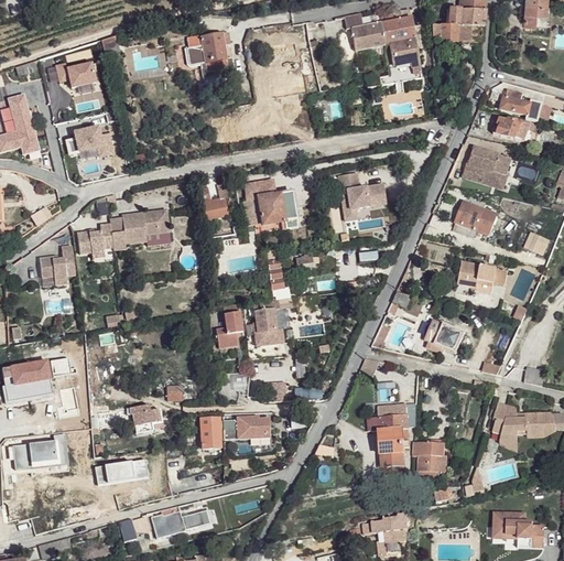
[(459,8),(485,9),(486,0),(461,0),(459,8)]
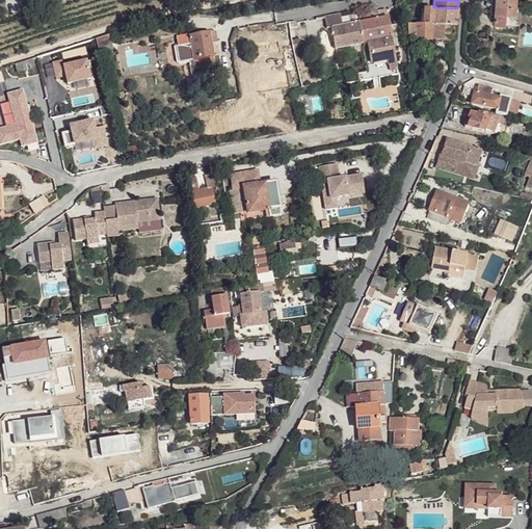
[(497,0),(496,21),(515,22),(517,0),(497,0)]
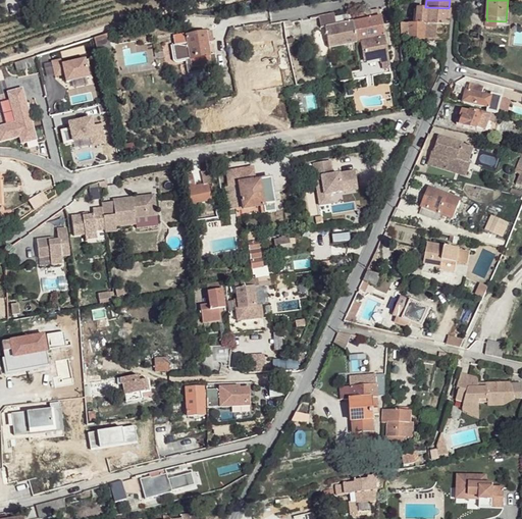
[(378,7),(371,9),(372,16),(379,14),(378,7)]
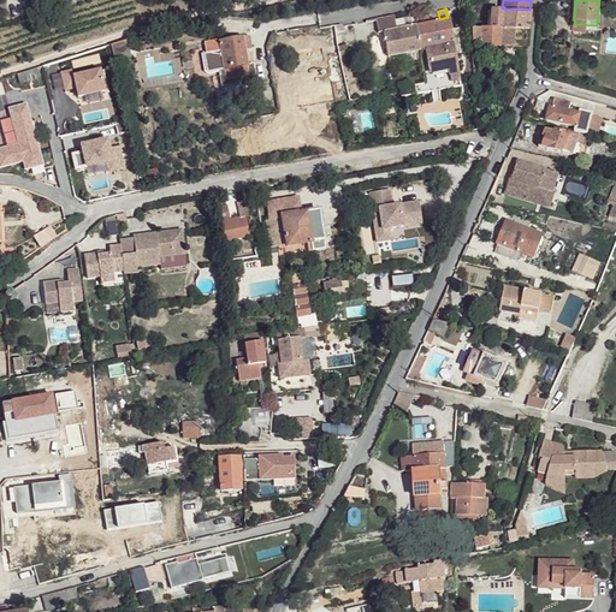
[(499,28),(527,29),(529,10),(502,9),(501,15),(490,15),(490,27),(499,28)]
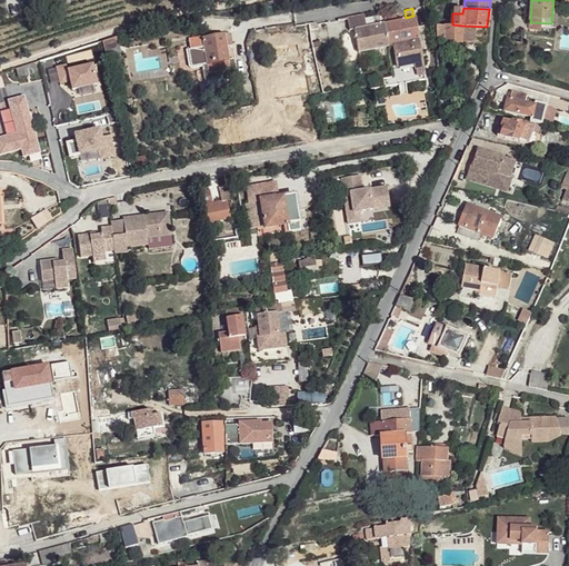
[(406,18),(405,10),(386,12),(388,21),(406,18)]
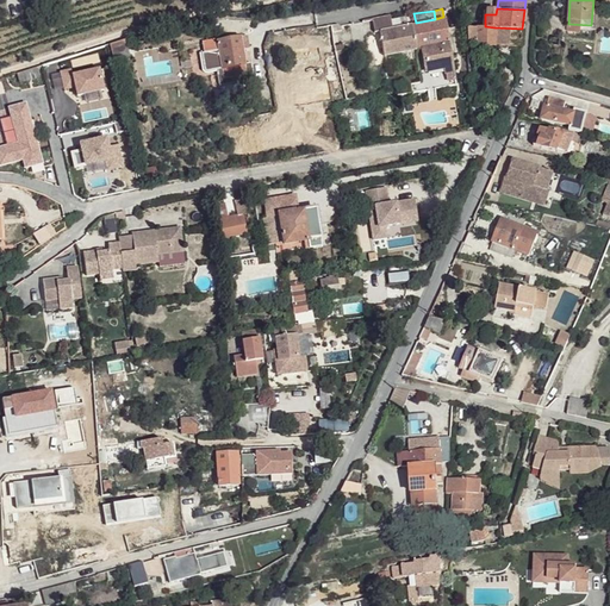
[(378,30),(416,23),(414,13),(388,19),(377,22),(378,30)]
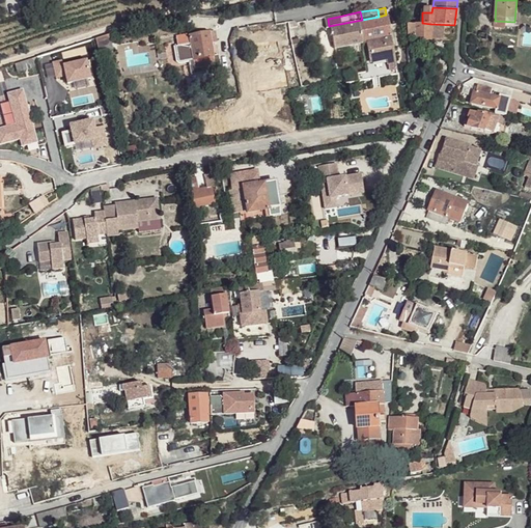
[(318,28),(329,26),(328,19),(338,17),(338,12),(316,17),(318,28)]
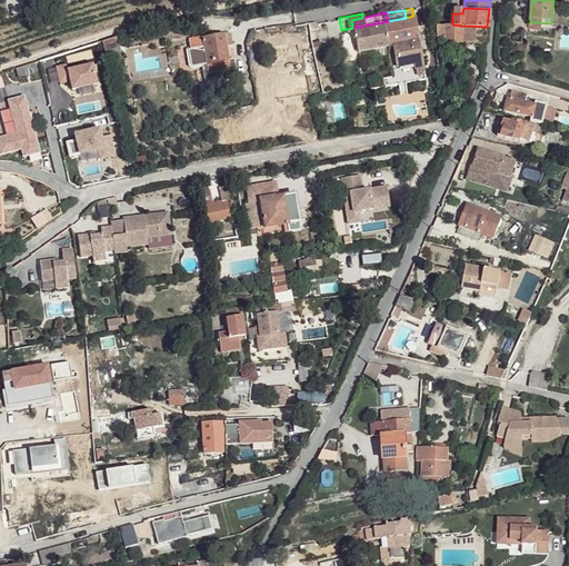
[(388,21),(392,43),(397,65),(415,62),(416,68),(423,67),(413,16),(406,18),(388,21)]
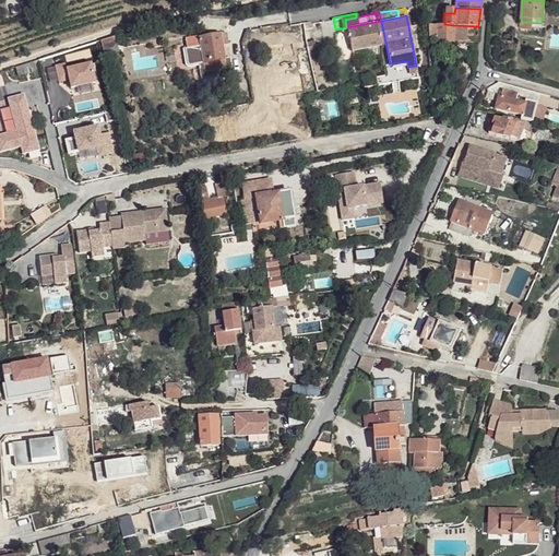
[(378,44),(385,43),(381,21),(346,27),(351,48),(378,44)]
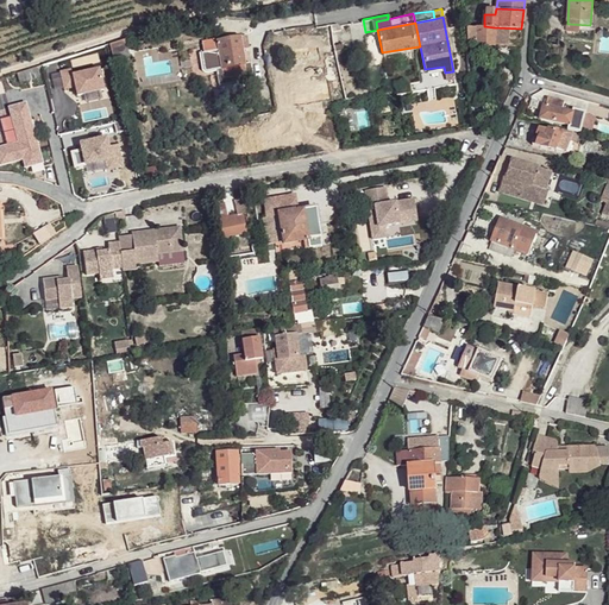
[(466,39),(475,41),(475,44),(494,44),(494,27),(484,26),(465,25),(466,39)]
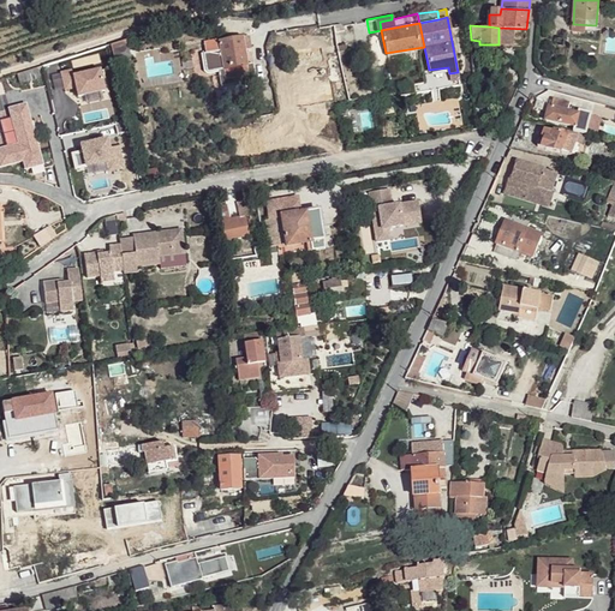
[(499,45),(524,46),(526,29),(499,28),(499,45)]
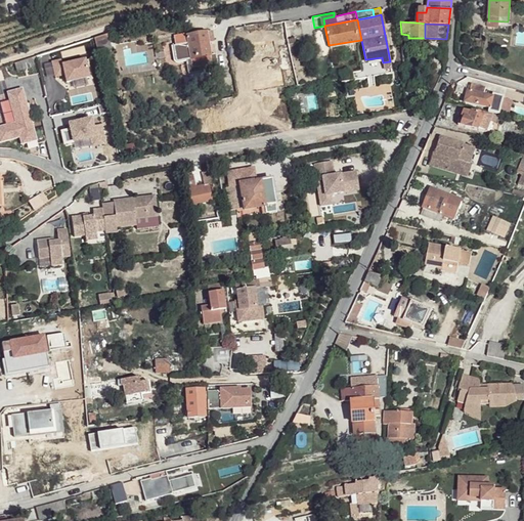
[(267,25),(250,28),(254,53),(266,51),(264,33),(269,31),(267,25)]
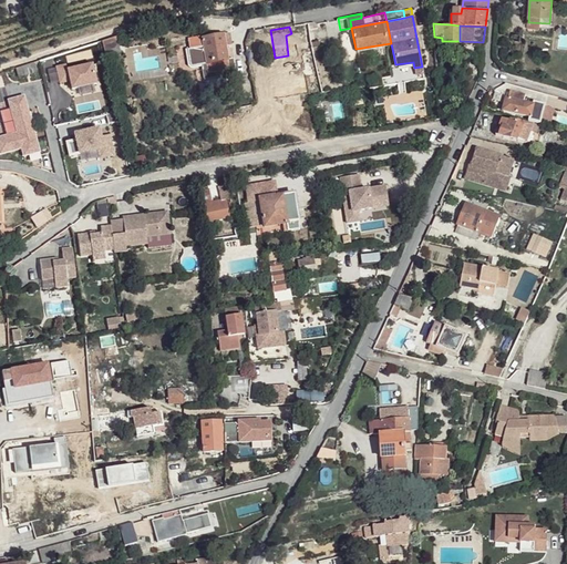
[(228,32),(189,39),(194,63),(207,61),(226,58),(224,44),(230,43),(228,32)]
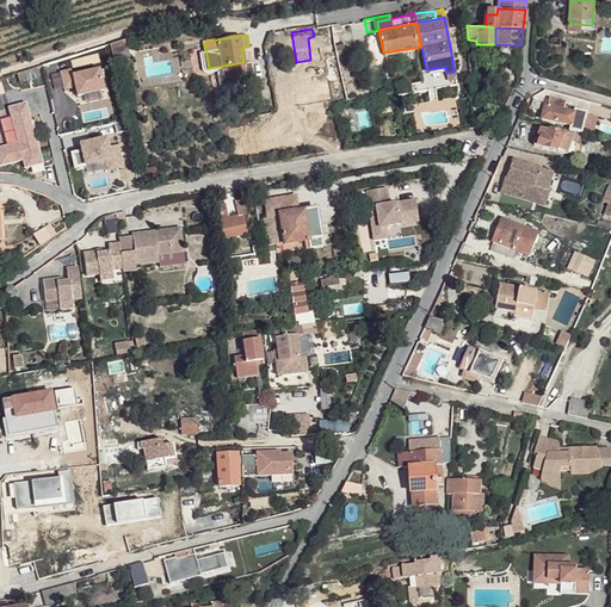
[(127,36),(109,41),(111,48),(128,42),(127,36)]
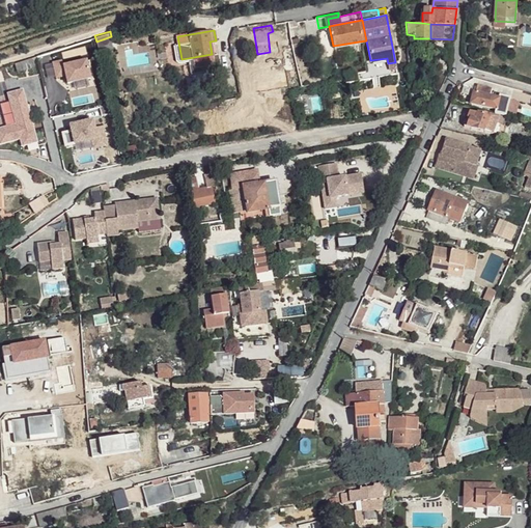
[(212,54),(194,57),(195,65),(214,62),(212,54)]
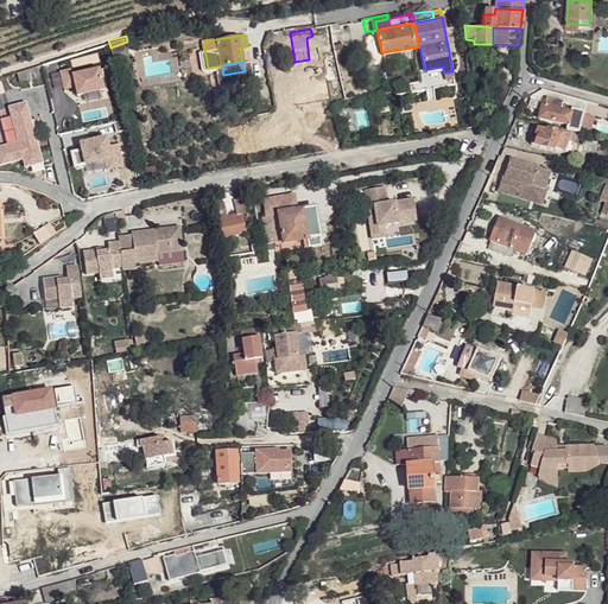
[(31,67),(17,71),(19,80),(33,76),(31,67)]
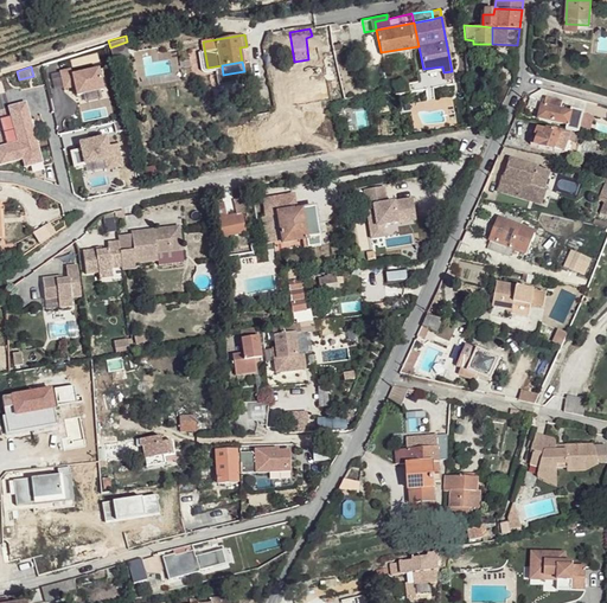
[(545,96),(544,104),(561,108),(563,100),(545,96)]
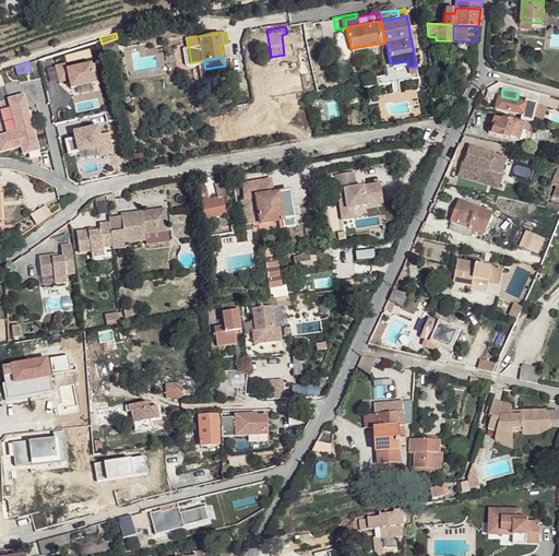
[(496,107),(522,114),(523,114),(526,103),(525,102),(516,99),(501,96),(499,95),(496,107)]
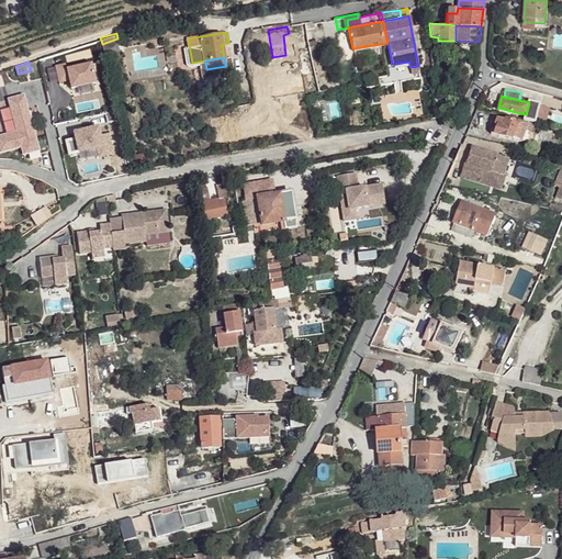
[(541,102),(529,99),(528,102),(529,103),(526,114),(525,114),(524,118),(537,121),(541,102)]
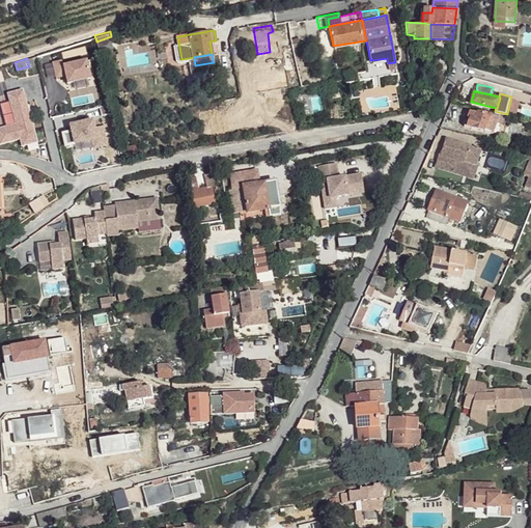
[(471,108),(464,124),(494,132),(503,135),(507,126),(504,124),(507,117),(471,108)]
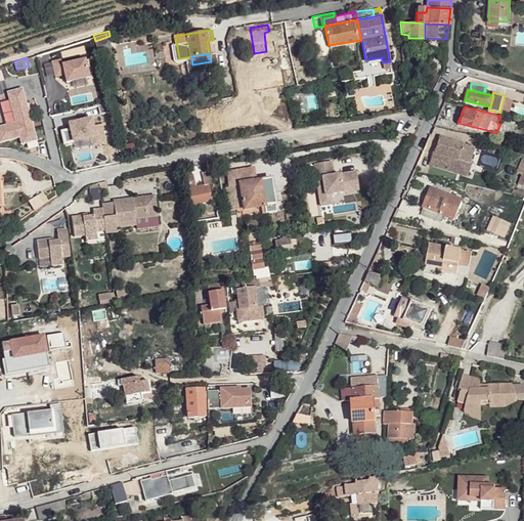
[(23,118),(9,120),(12,146),(26,144),(23,118)]
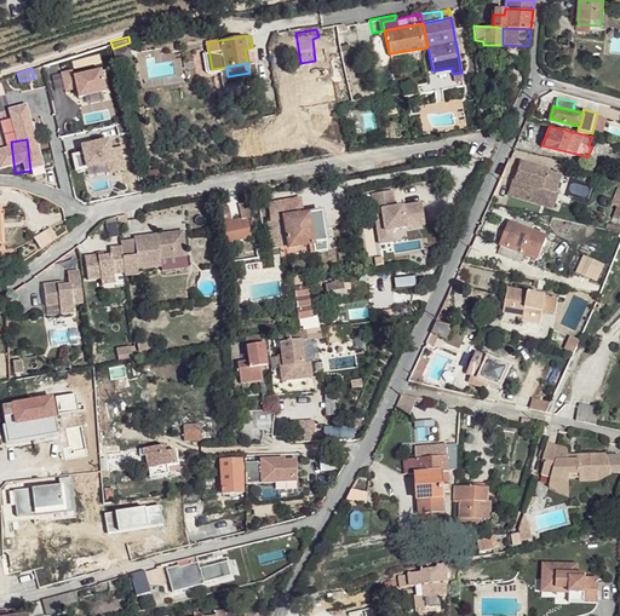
[(509,193),(540,203),(545,188),(556,193),(562,173),(521,160),(515,179),(512,179),(509,193)]
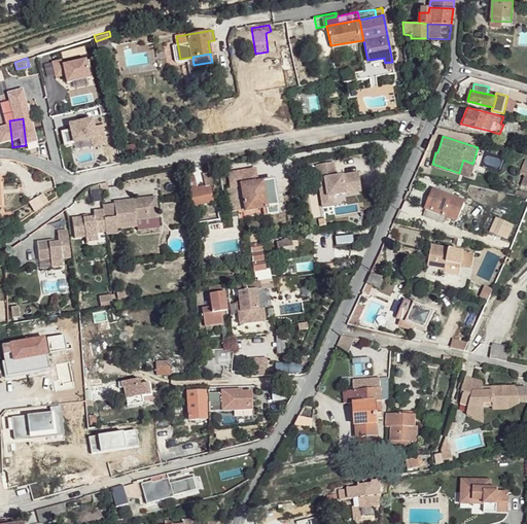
[(320,158),(327,200),(339,199),(338,188),(350,186),(349,182),(364,179),(362,165),(340,169),(338,155),(320,158)]
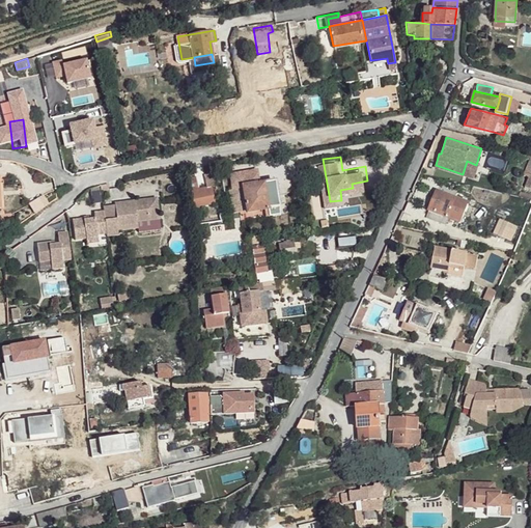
[(467,161),(463,174),(474,177),(478,165),(476,165),(467,161)]
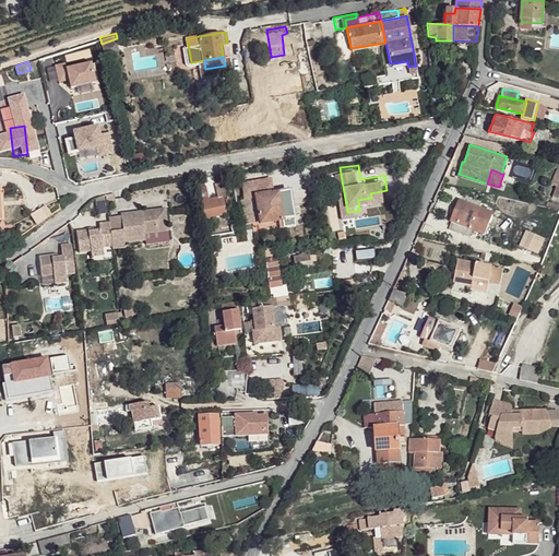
[(254,193),(271,191),(269,181),(252,185),(254,193)]
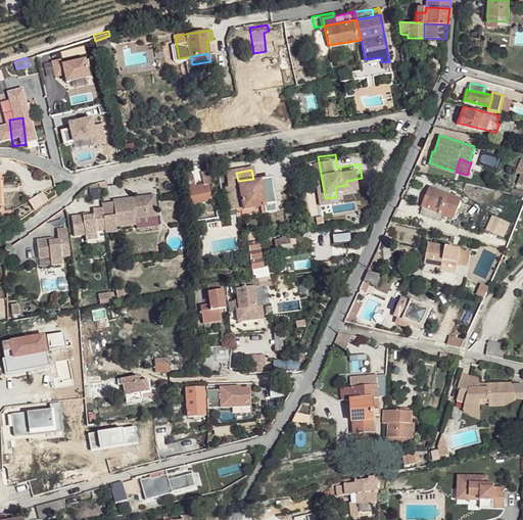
[(230,188),(239,186),(238,181),(236,173),(228,174),(230,188)]
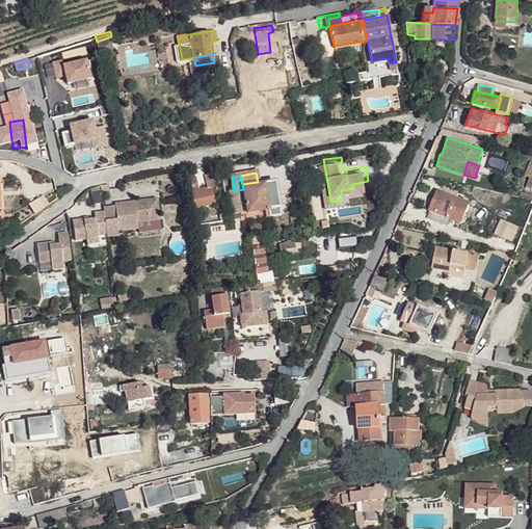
[(266,215),(280,213),(274,179),(263,181),(267,208),(265,208),(266,215)]
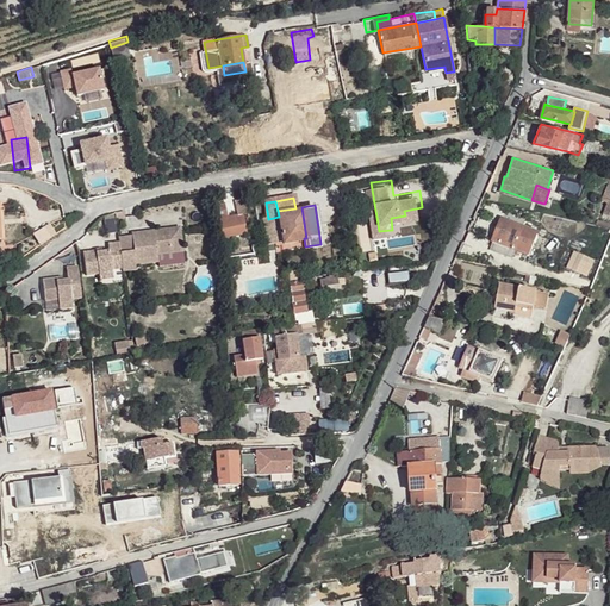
[(304,238),(306,238),(302,207),(296,208),(278,211),(279,217),(282,242),(304,238)]
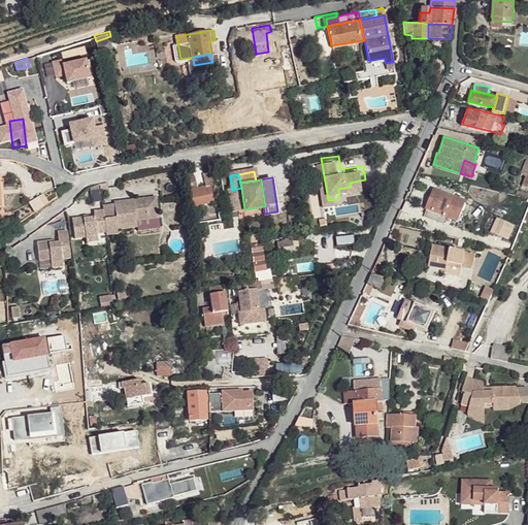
[(198,202),(211,199),(208,183),(204,184),(195,186),(188,188),(190,197),(197,196),(198,202)]
